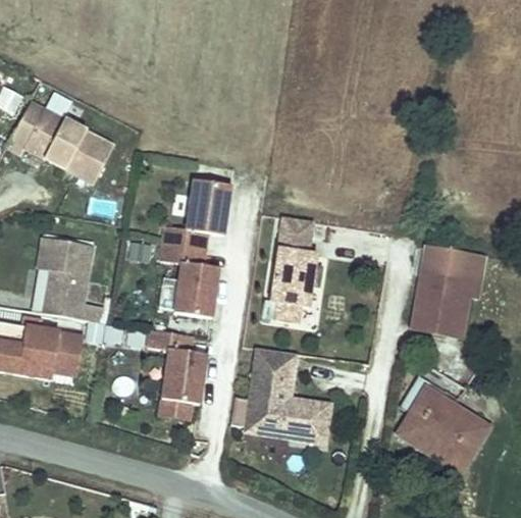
[(0,102),(14,110),(22,95),(5,86),(0,95),(0,102)]
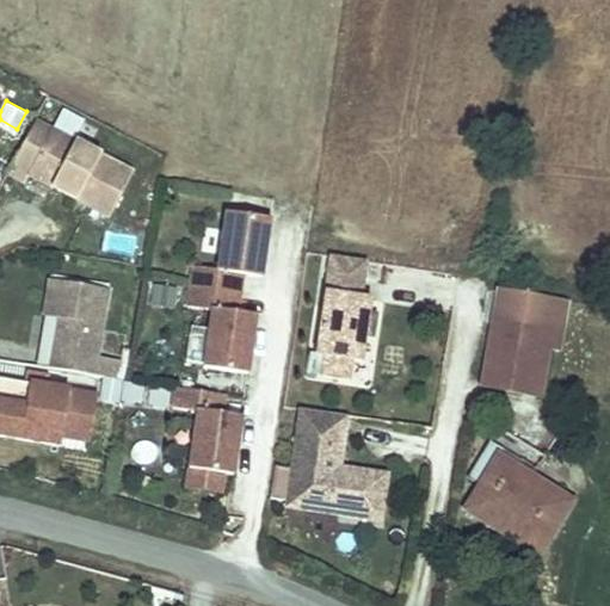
[(54,127),(36,117),(10,171),(26,179),(30,172),(54,183),(56,179),(68,185),(66,190),(106,211),(111,212),(134,168),(75,137),(85,118),(63,107),(54,127)]
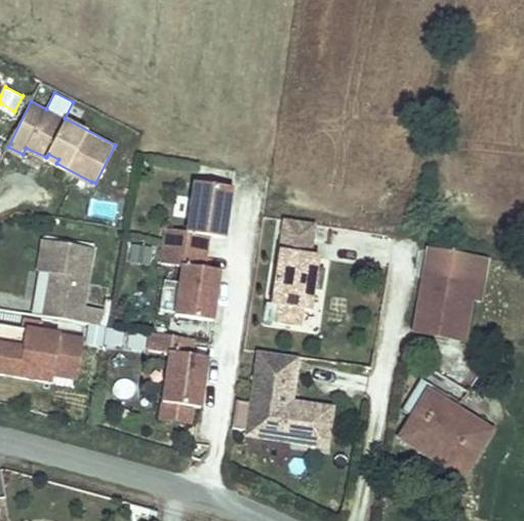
[(58,159),(48,154),(46,157),(56,163),(58,159)]
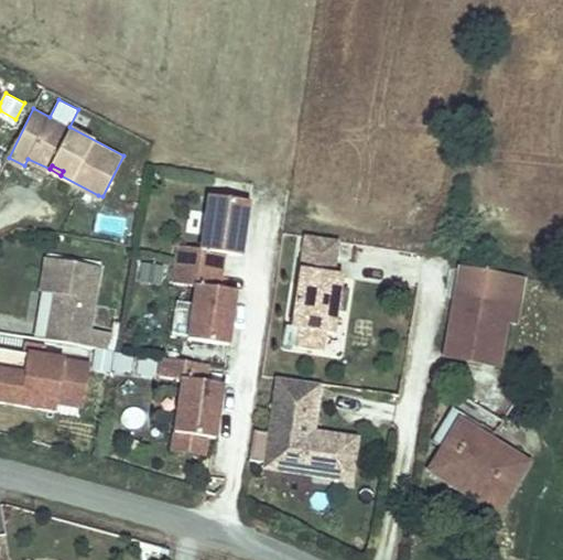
[(245,241),(250,198),(209,193),(207,208),(205,230),(202,246),(180,243),(176,261),(223,268),(225,250),(235,251),(236,240),(245,241)]
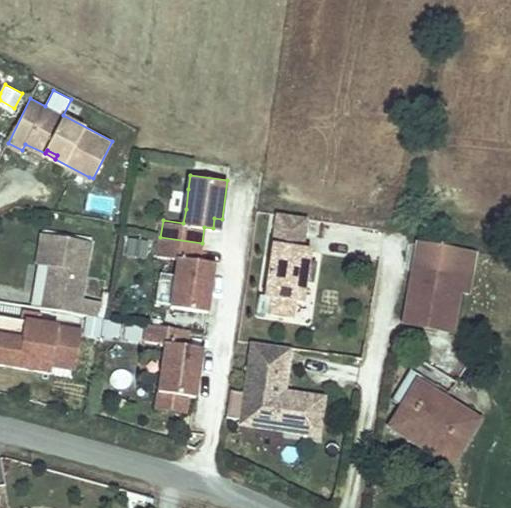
[(310,258),(311,247),(304,246),(309,215),(277,211),(265,294),(272,295),(270,311),(294,315),(296,299),(303,300),(307,278),(310,258)]
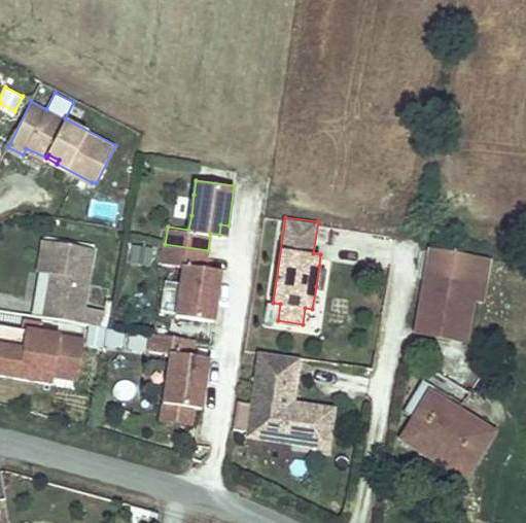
[(226,237),(229,225),(220,224),(219,235),(226,237)]
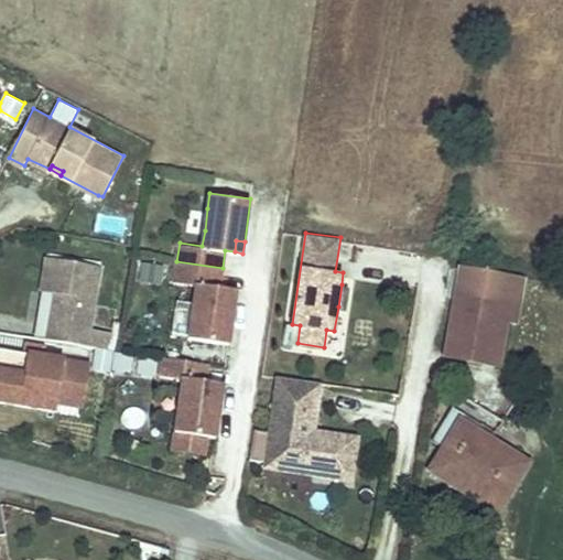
[(89,326),(100,265),(47,256),(42,289),(55,291),(47,337),(87,344),(109,347),(112,330),(89,326)]
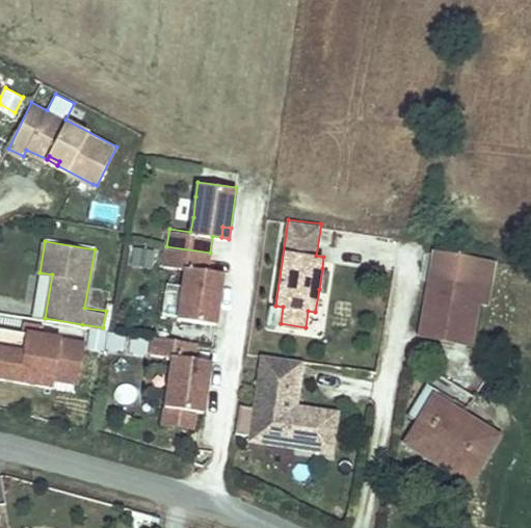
[(152,264),(155,248),(135,245),(133,261),(152,264)]
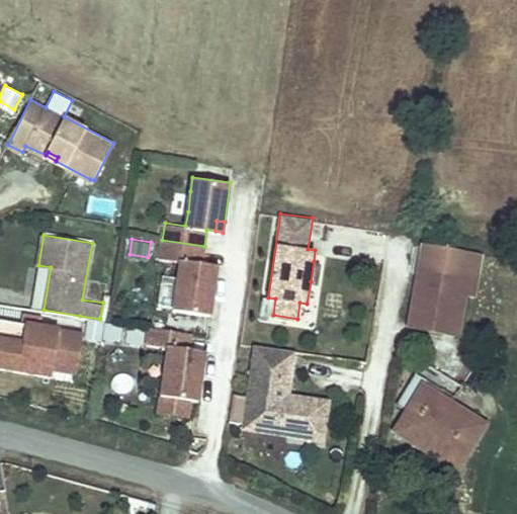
[(210,314),(217,275),(208,274),(210,263),(202,262),(204,246),(162,240),(160,257),(180,260),(178,274),(175,294),(173,309),(210,314)]
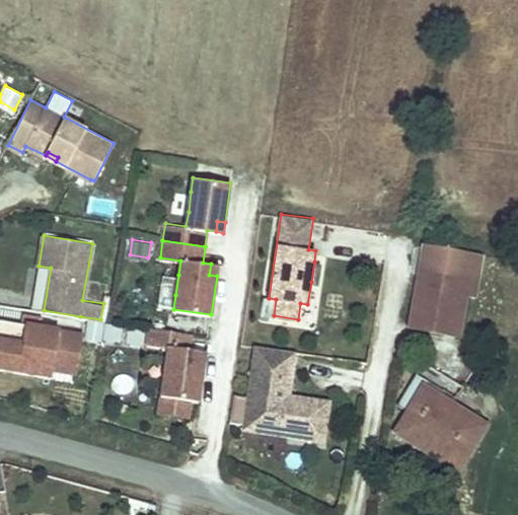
[(466,293),(473,250),(425,241),(411,323),(459,333),(466,293)]
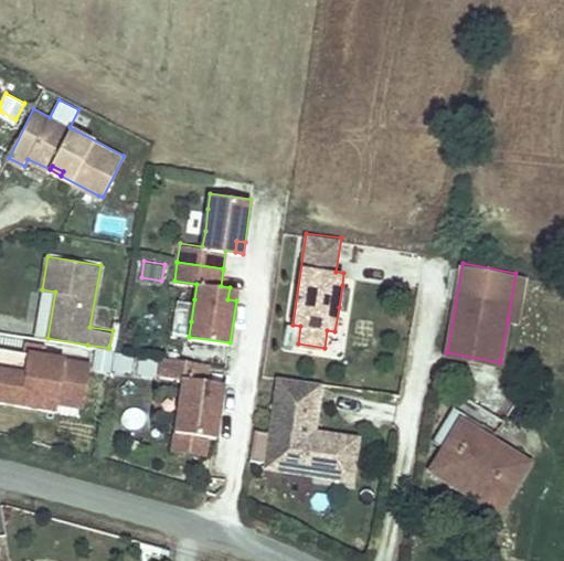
[(518,321),(527,275),(515,273),(508,319),(518,321)]
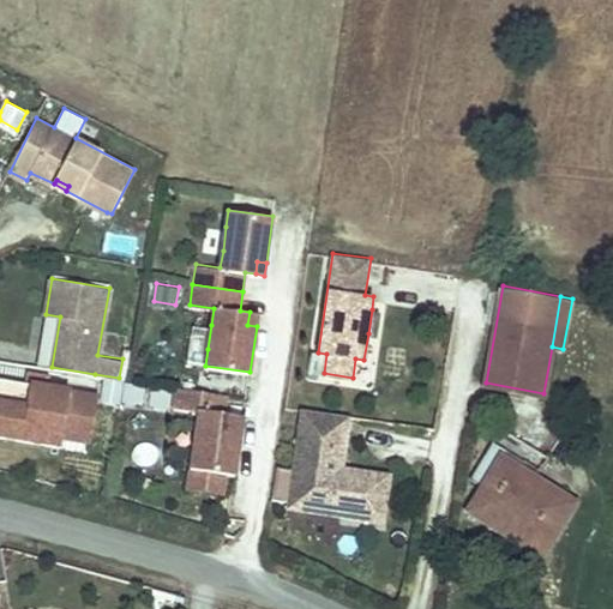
[(377,335),(379,311),(372,309),(368,333),(377,335)]
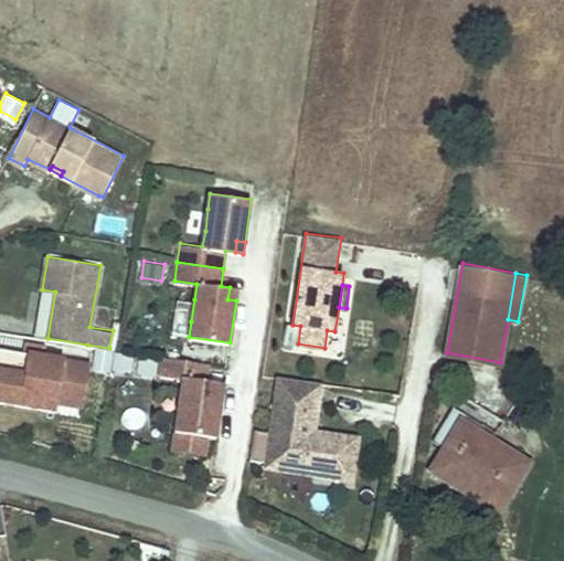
[(236,300),(237,288),(230,287),(227,299),(236,300)]
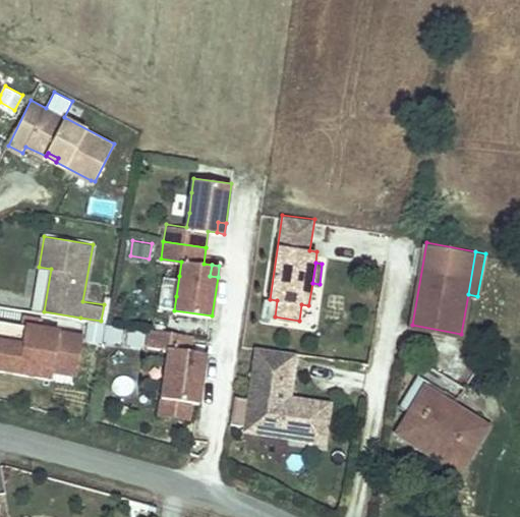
[(76,372),(82,334),(0,320),(0,368),(50,378),(52,369),(76,372)]
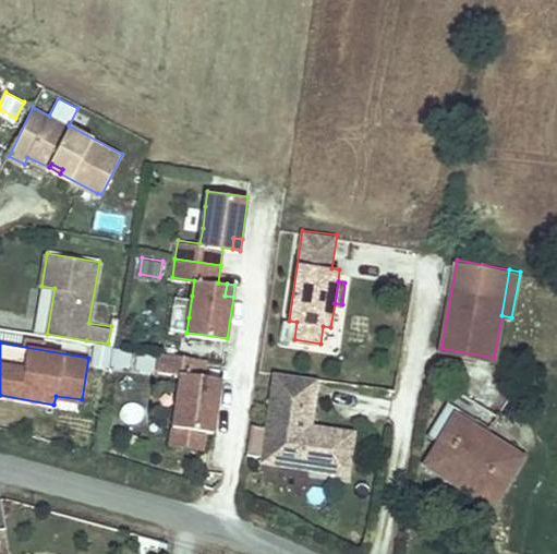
[(157,353),(137,350),(135,369),(155,371),(157,353)]
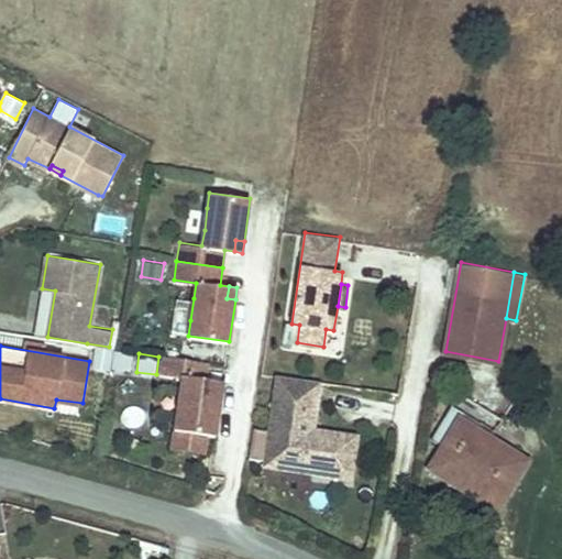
[(161,373),(183,376),(180,392),(177,414),(175,429),(207,435),(216,435),(222,393),(213,392),(216,380),(206,379),(209,361),(163,354),(161,373)]
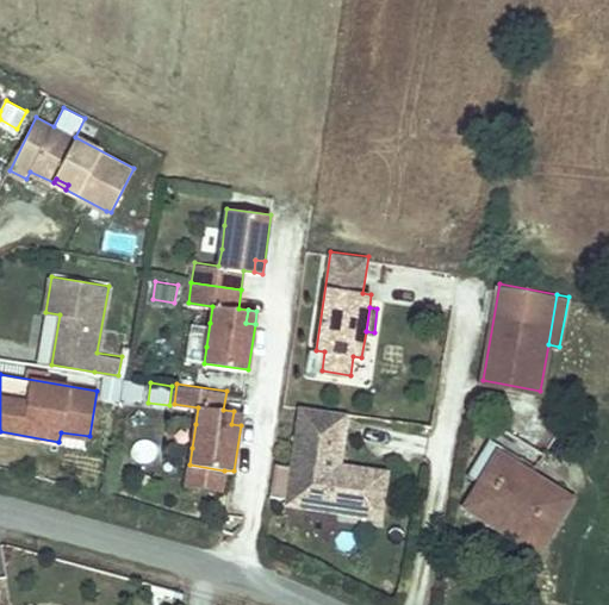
[(380,517),(386,471),(340,463),(339,463),(337,467),(317,465),(321,441),(336,443),(343,437),(347,412),(300,405),(292,465),(275,462),(271,494),(289,497),(287,503),(380,517)]
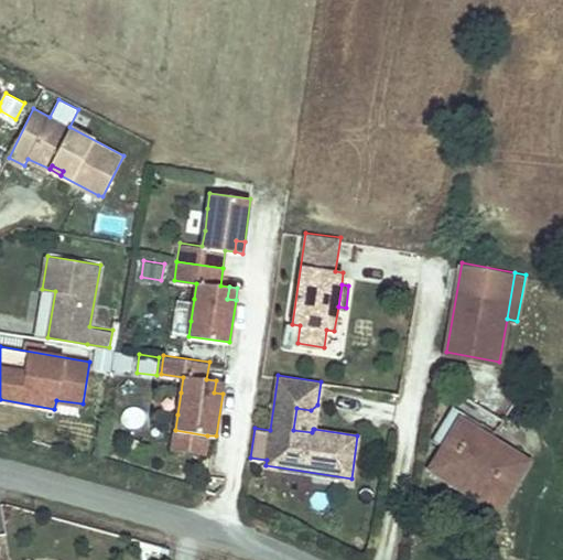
[(223,394),(224,381),(216,380),(214,392),(223,394)]
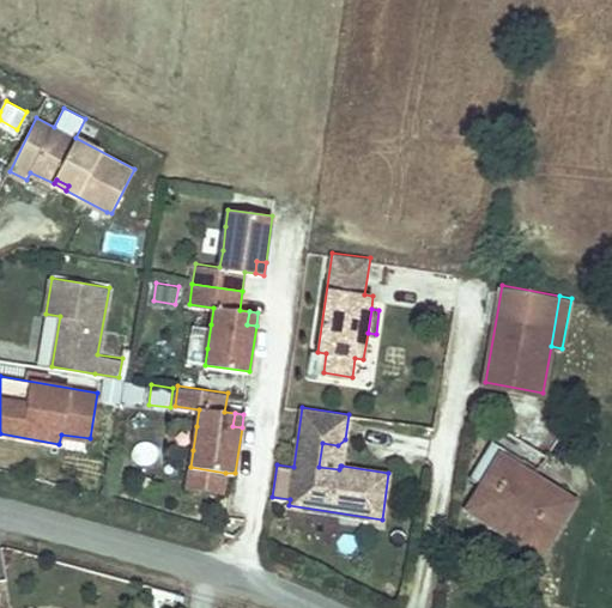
[(523,457),(492,438),(471,475),(483,484),(497,460),(515,472),(523,457)]
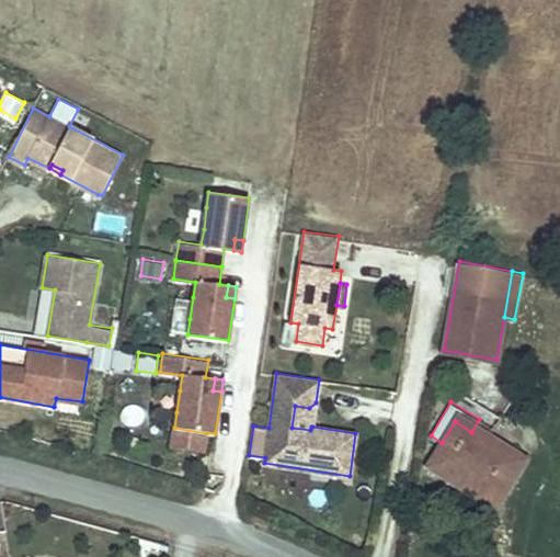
[(312,427),(316,402),(309,408),(295,406),(292,428),(310,430),(311,427),(312,427)]
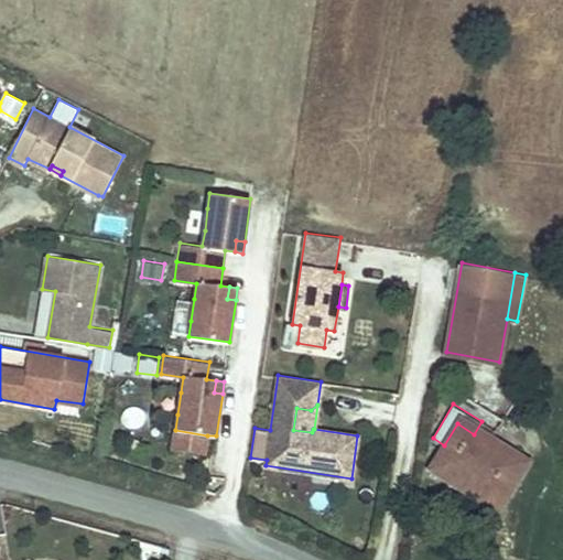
[(529,461),(491,438),(496,430),(482,421),(474,434),(457,423),(444,445),(431,469),(457,484),(464,474),(505,499),(529,461)]
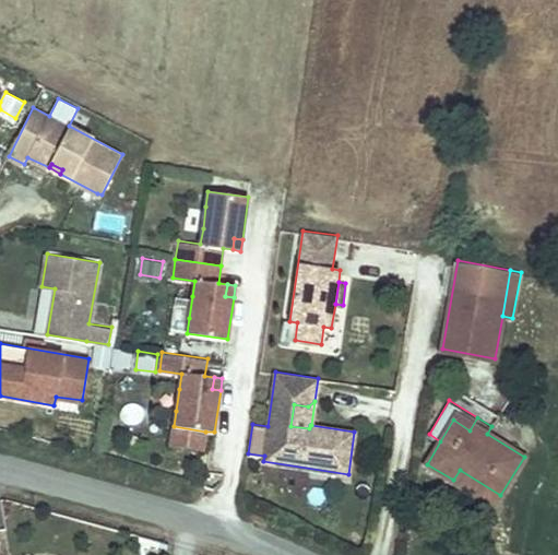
[(203,447),(205,432),(174,426),(171,443),(203,447)]
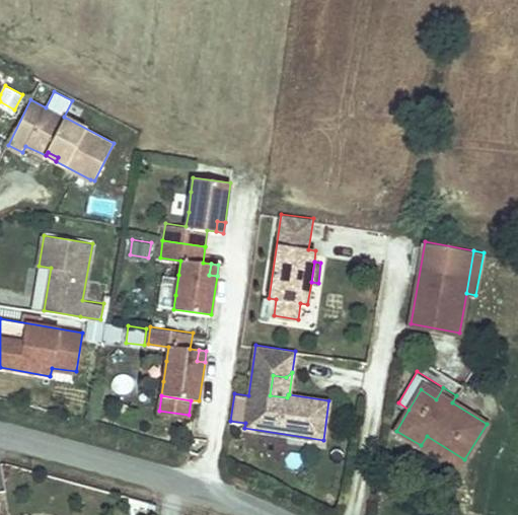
[(464,459),(427,436),(421,445),(459,467),(464,459)]
